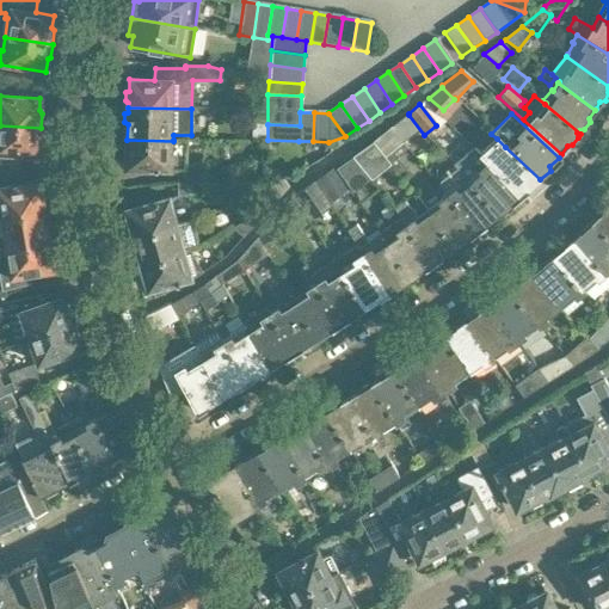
[(406,116),(389,128),(405,147),(420,134),(406,116)]
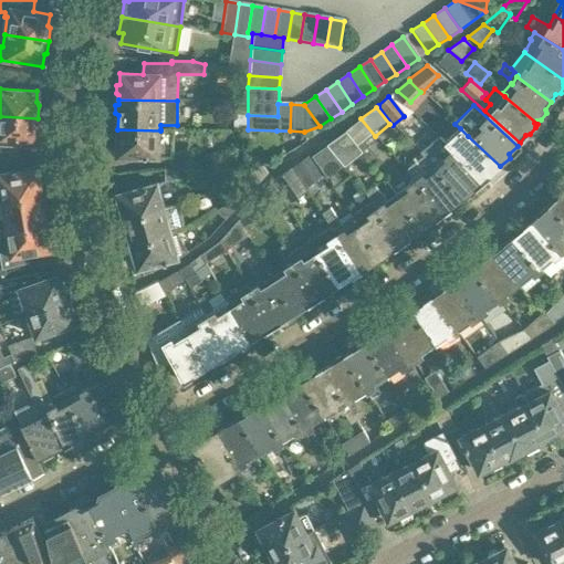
[(38,132),(38,118),(0,116),(0,150),(13,152),(14,143),(34,144),(35,133),(38,132)]
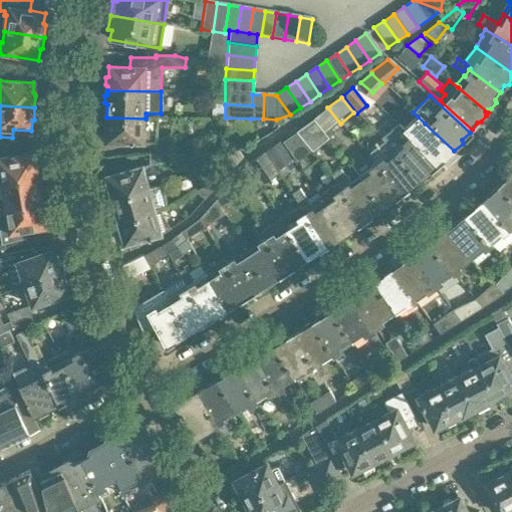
[(342,125),(337,120),(326,108),(313,119),(311,120),(326,140),(328,139),(336,149),(341,145),(333,134),(342,125)]
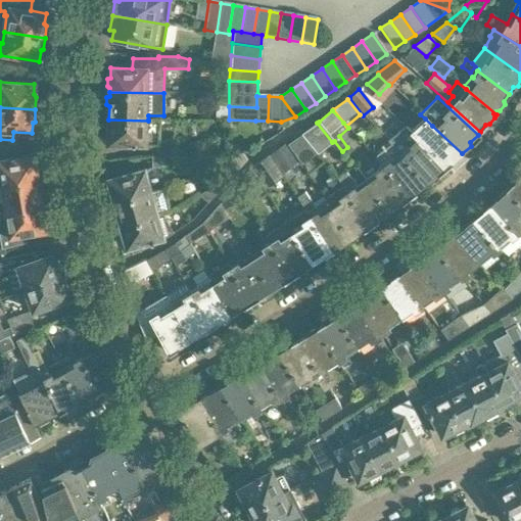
[(462,153),(432,126),(425,119),(409,133),(412,137),(415,139),(444,170),(443,166),(450,160),(454,160),(462,153)]
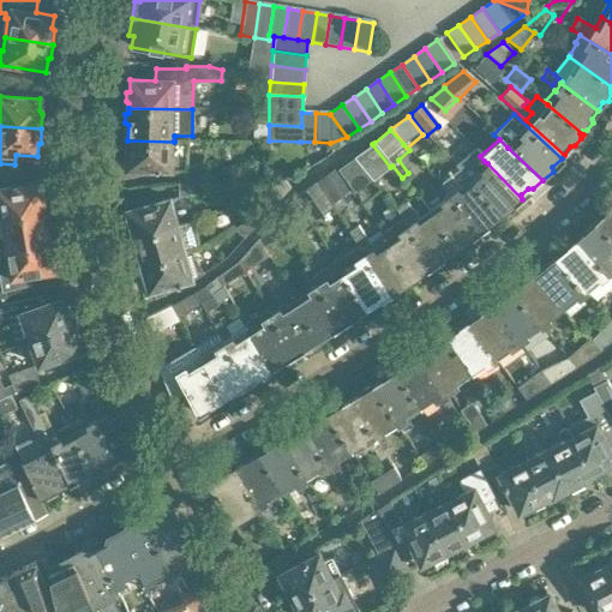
[(186,167),(186,143),(186,141),(174,141),(174,142),(127,141),(127,147),(124,148),(124,157),(127,159),(127,169),(173,172),(173,169),(178,169),(178,184),(203,178),(203,177),(207,177),(207,166),(203,166),(203,162),(186,167)]
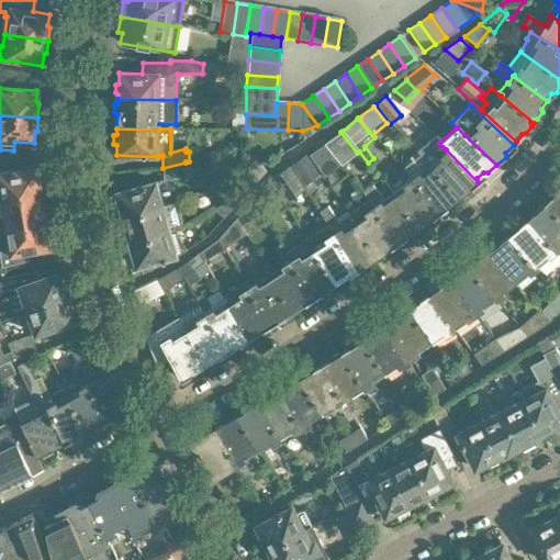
[(357,153),(340,132),(324,144),(323,143),(322,144),(332,157),(333,156),(340,166),(357,153)]
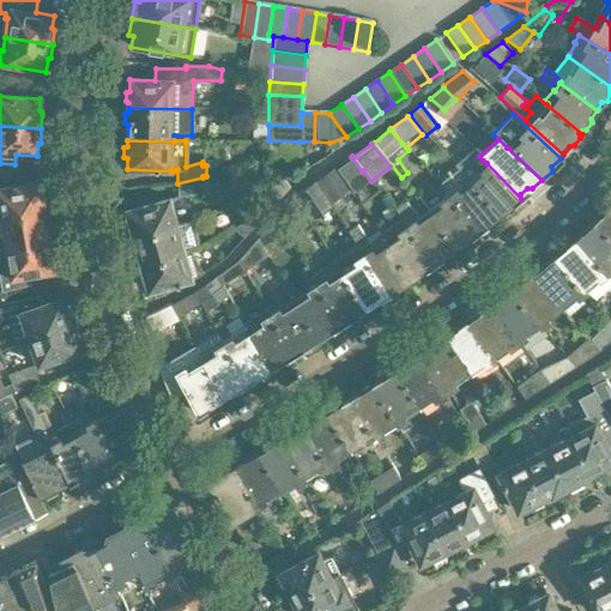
[(521,199),(487,163),(483,161),(479,156),(473,150),(454,165),(457,169),(458,168),(467,180),(466,180),(500,217),(510,209),(510,203),(518,197),(521,199)]
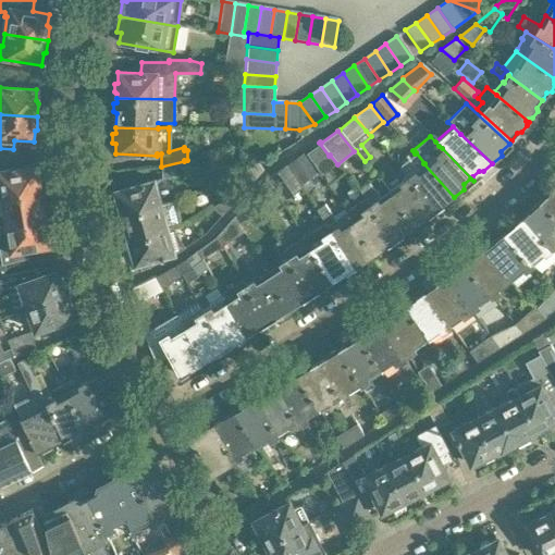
[(313,164),(329,156),(319,143),(304,152),(312,165),(313,164)]
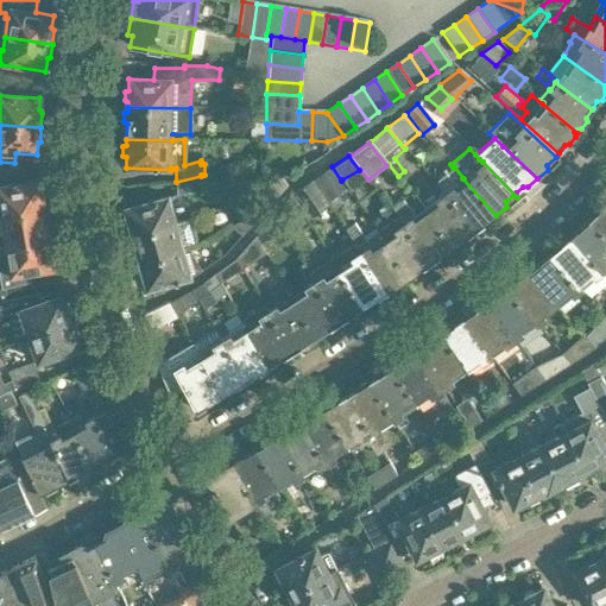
[(348,188),(342,180),(341,181),(332,166),(311,181),(326,203),(327,203),(347,189),(348,188)]
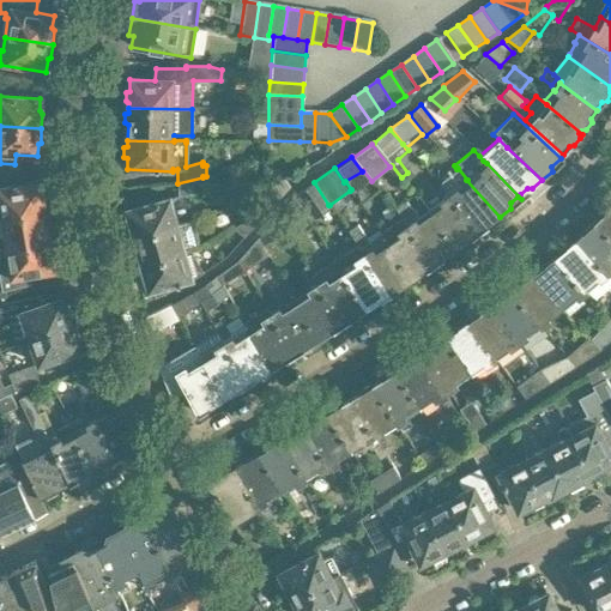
[(436,185),(446,195),(479,234),(478,228),(484,223),(490,224),(500,217),(466,180),(467,180),(458,168),(457,169),(436,185)]
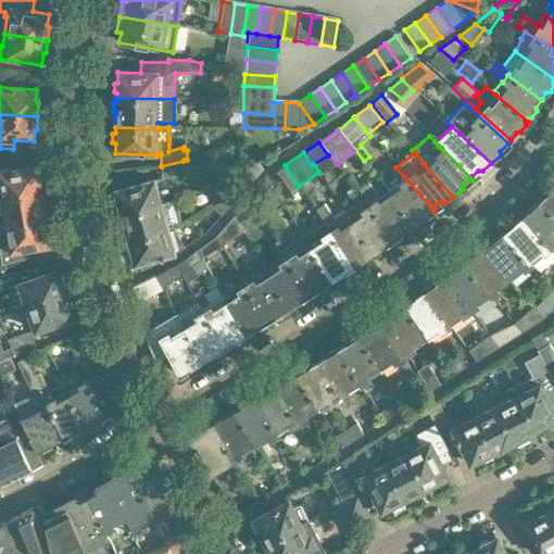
[(185,173),(184,161),(161,166),(162,178),(185,173)]
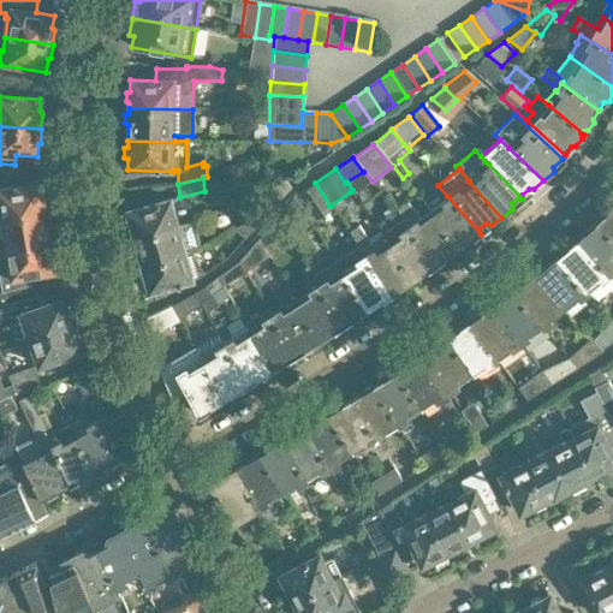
[(329,206),(315,183),(297,195),(314,220),(332,209),(332,208),(331,206),(329,206)]
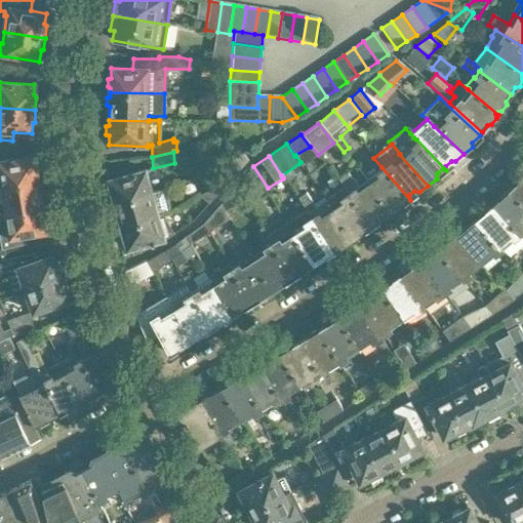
[(34,167),(33,158),(0,163),(0,189),(37,183),(36,177),(38,177),(36,166),(34,167)]
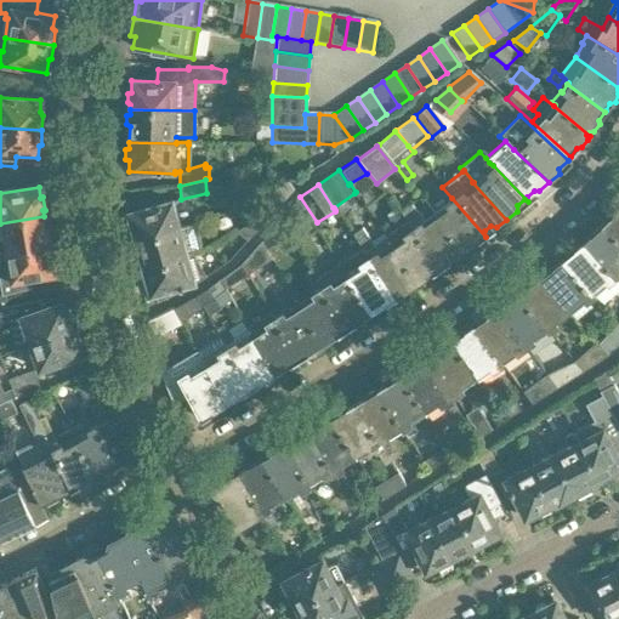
[(237,232),(272,209),(271,191),(237,232)]
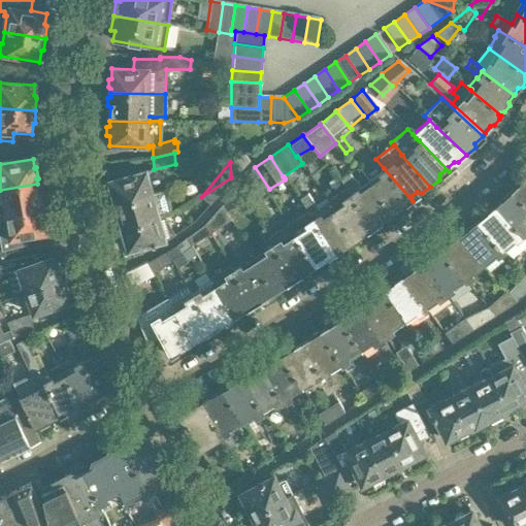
[(413,201),(384,168),(377,173),(377,174),(366,182),(393,216),(402,209),(401,204),(408,199),(413,201)]
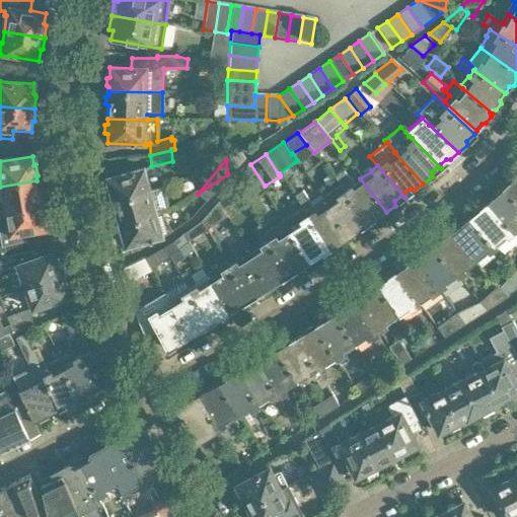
[(113,196),(114,201),(151,191),(145,167),(107,177),(109,187),(107,189),(109,196),(113,196)]
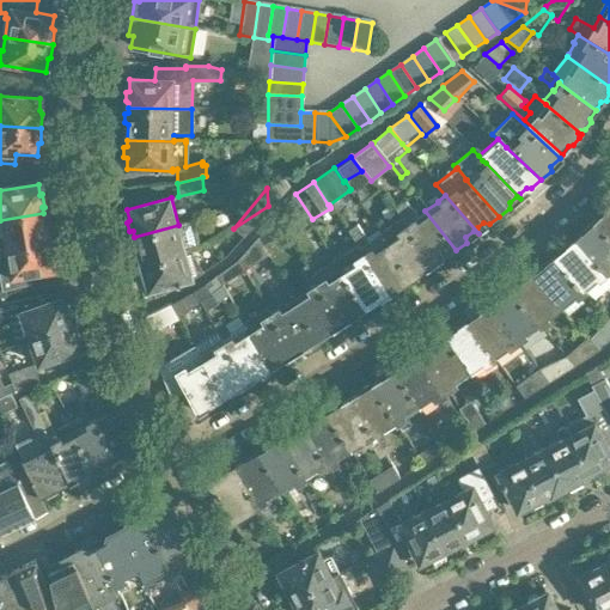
[(456,250),(425,211),(416,218),(404,201),(395,208),(401,219),(400,220),(433,266),(433,262),(440,256),(445,257),(456,250)]
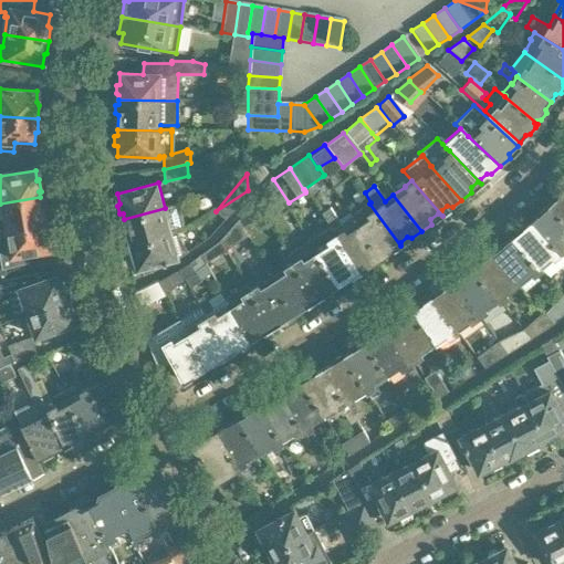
[(563,187),(556,195),(557,199),(552,206),(551,207),(563,219),(563,187)]
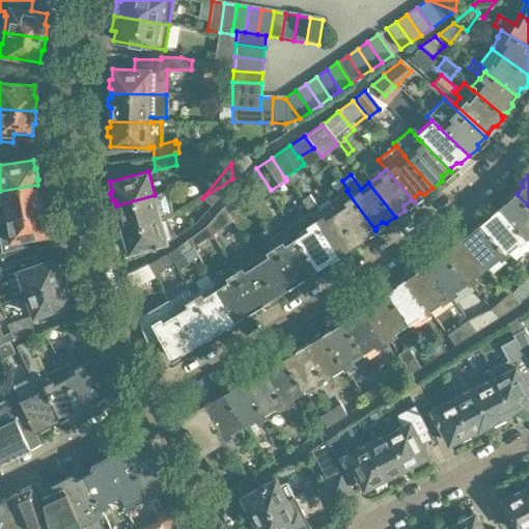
[(211,205),(222,193),(232,182),(232,178),(202,198),(211,205)]
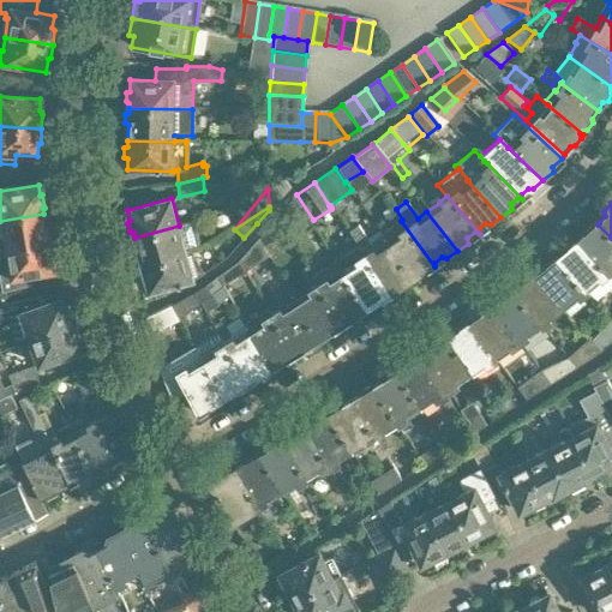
[(45,216),(43,214),(0,221),(0,237),(1,237),(4,251),(48,243),(46,231),(48,229),(46,216),(45,216)]
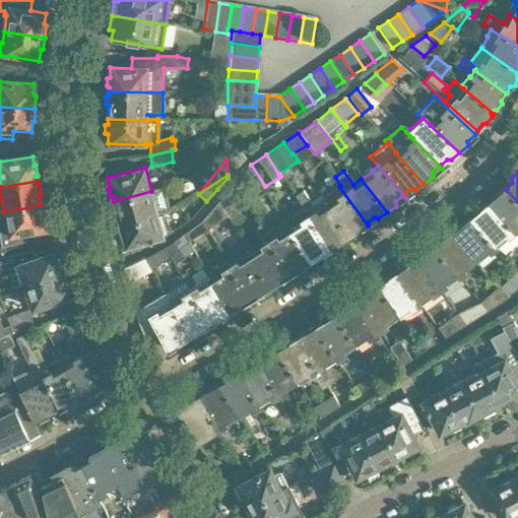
[(241,197),(233,185),(217,202),(221,209),(221,208),(241,197)]
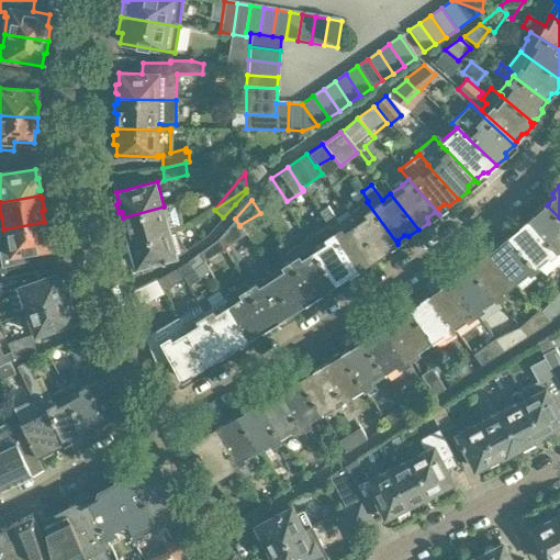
[(398,244),(367,202),(349,214),(346,210),(343,212),(377,258),(388,252),(388,246),(394,242),(398,244)]
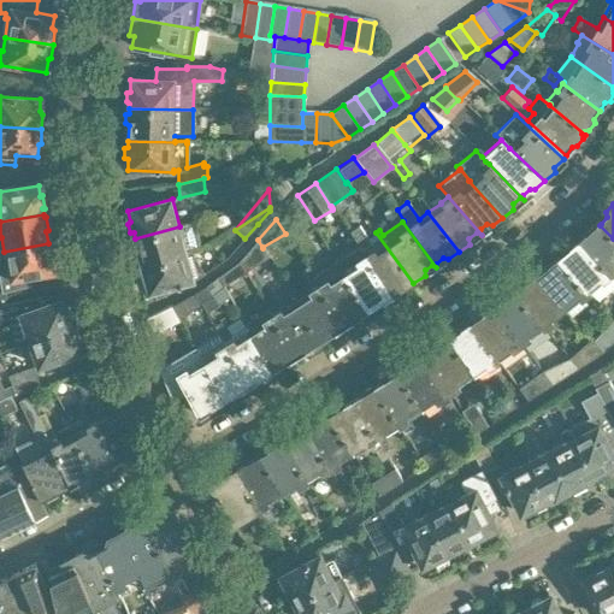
[(193,223),(179,226),(135,238),(136,243),(134,246),(135,254),(140,254),(142,265),(190,252),(199,249),(193,223)]
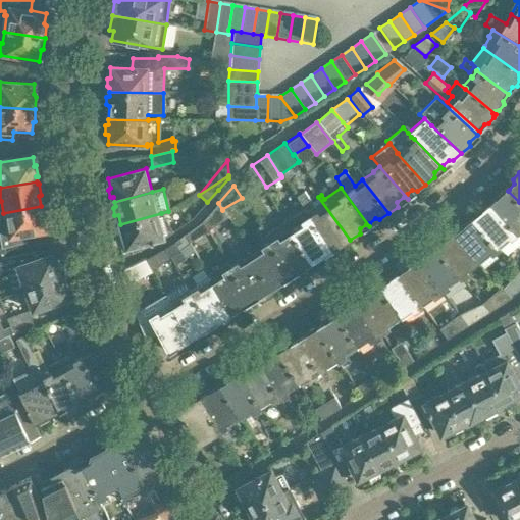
[(509,190),(503,191),(495,198),(495,201),(491,205),(490,205),(502,217),(517,234),(519,230),(519,202),(508,191),(509,190)]
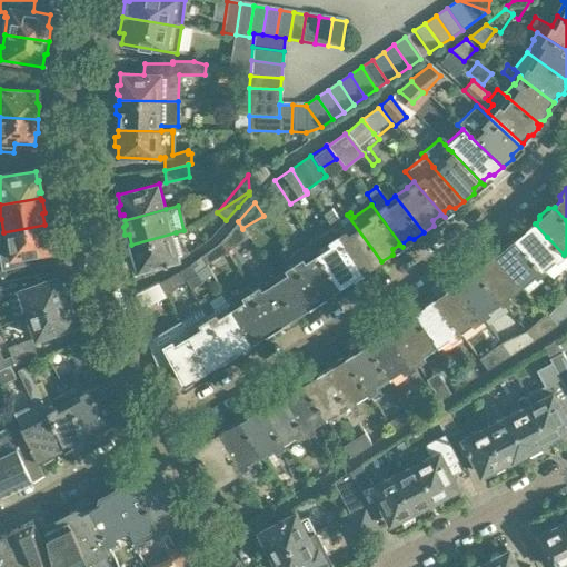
[(381,261),(347,215),(337,221),(332,214),(324,219),(330,230),(360,275),(360,270),(368,266),(371,267),(381,261)]
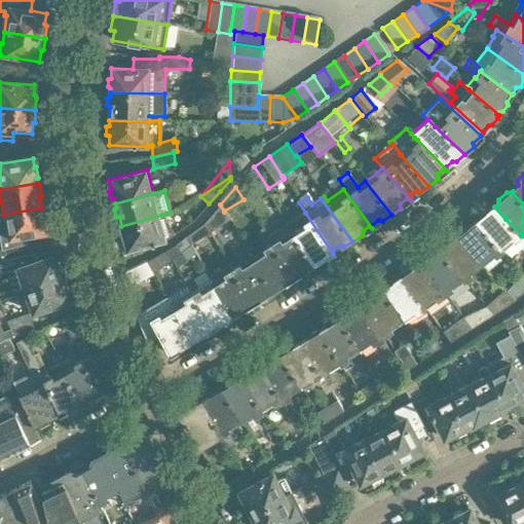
[(210,233),(229,220),(224,211),(224,212),(220,204),(203,224),(210,233)]
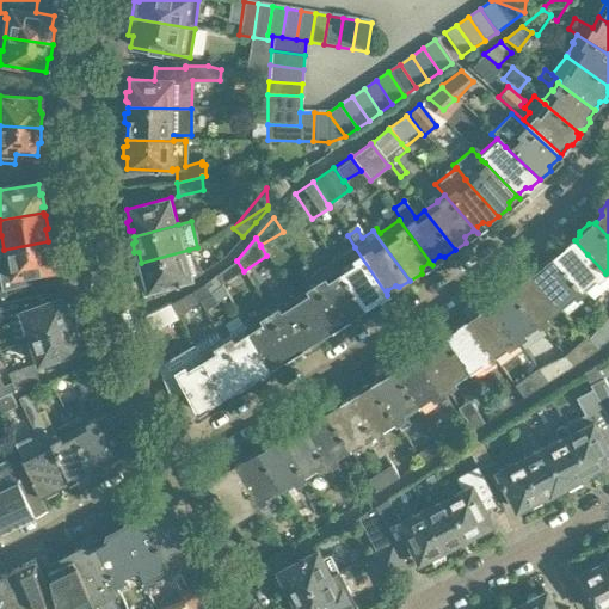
[(588,254),(574,240),(571,239),(572,243),(567,248),(563,248),(553,256),(553,262),(554,259),(584,293),(586,290),(597,281),(606,274),(588,254)]
